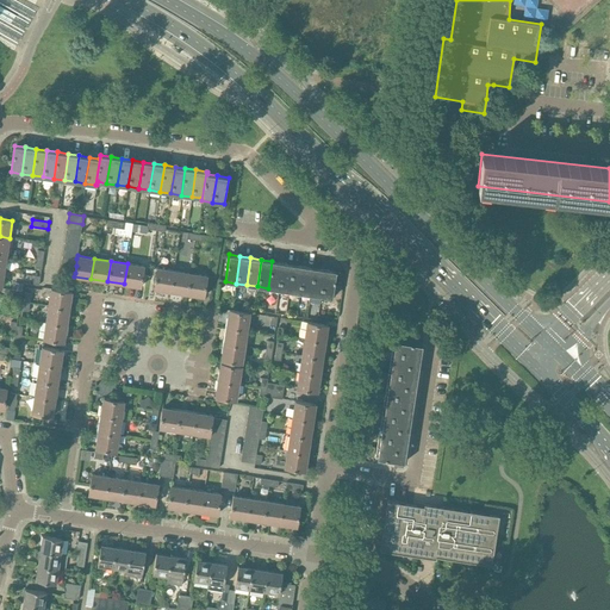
[(282,262),(272,261),(268,288),(279,290),(282,262)]
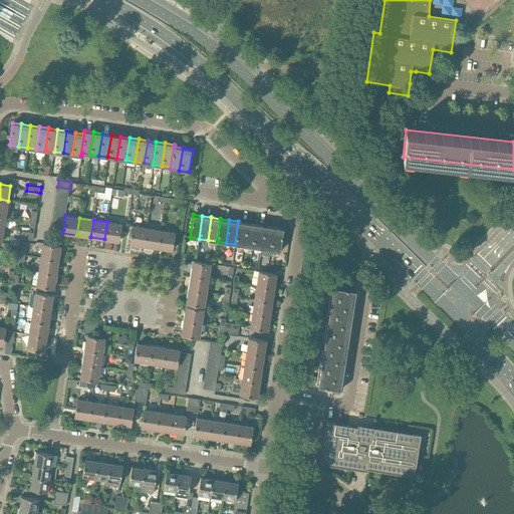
[(235,244),(243,245),(247,223),(238,221),(235,244)]
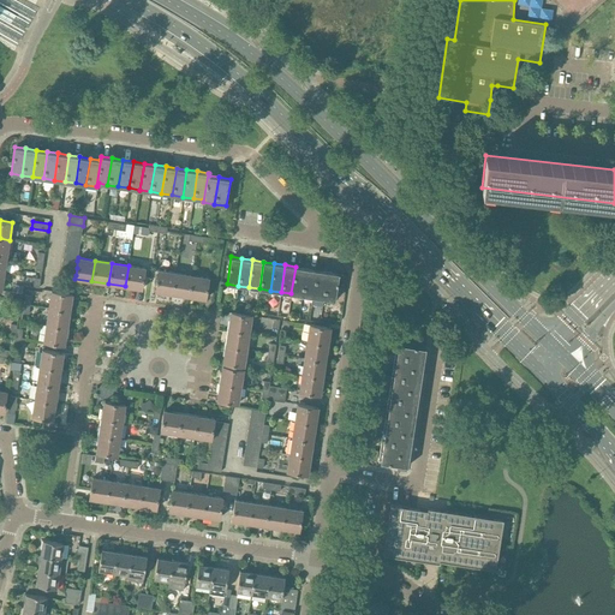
[(129,266),(125,286),(142,288),(145,268),(129,266)]
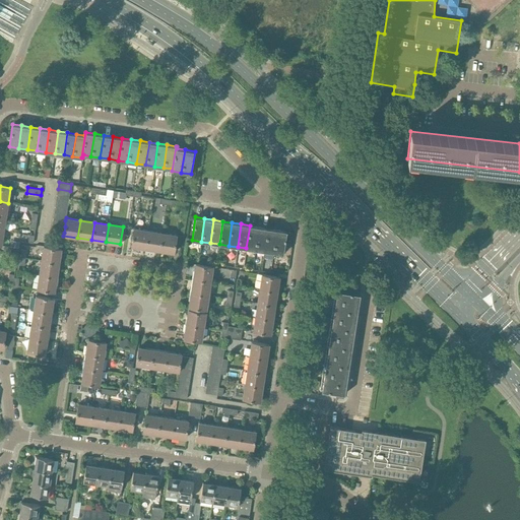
[(246,248),(255,250),(259,226),(250,225),(246,248)]
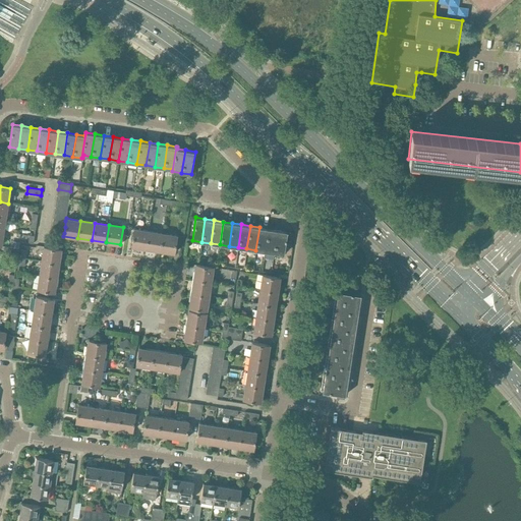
[(255,250),(266,251),(269,229),(259,227),(255,250)]
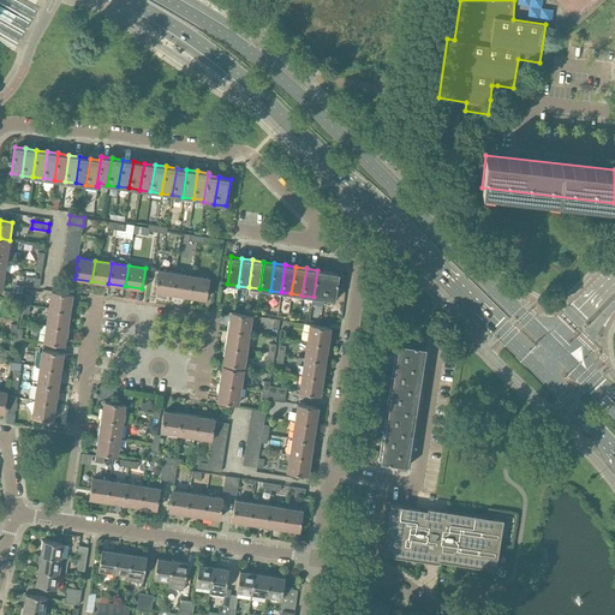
[(172,293),(175,273),(159,270),(155,291),(172,293)]
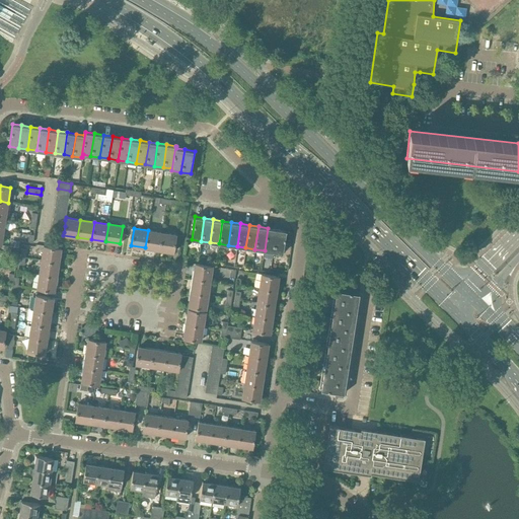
[(265,250),(273,252),(277,229),(268,228),(265,250)]
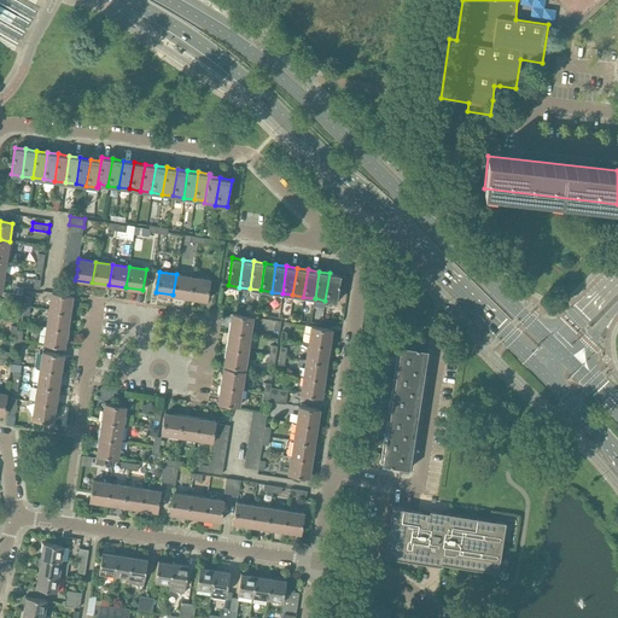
[(330,273),(325,301),(337,302),(340,274),(330,273)]
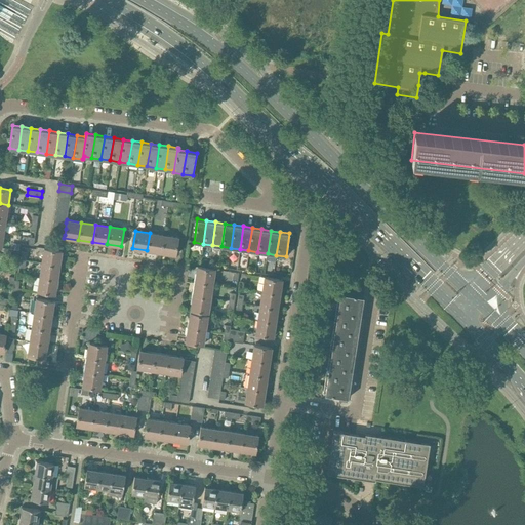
[(164,235),(150,233),(147,250),(161,253),(164,235)]
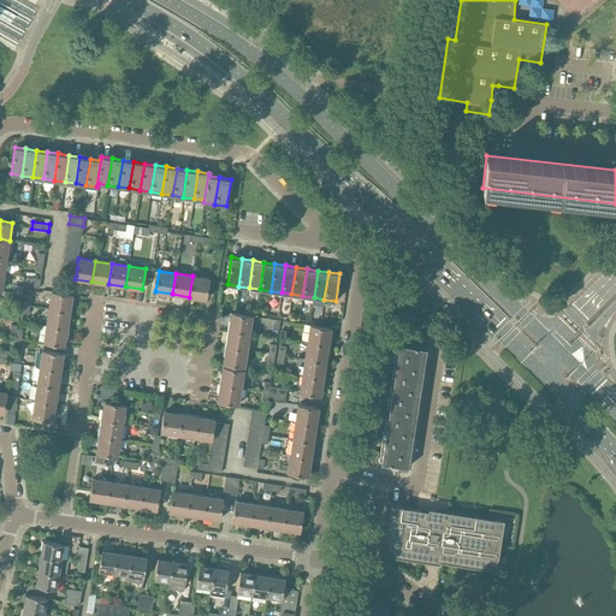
[(189,297),(206,300),(209,279),(193,276),(189,297)]
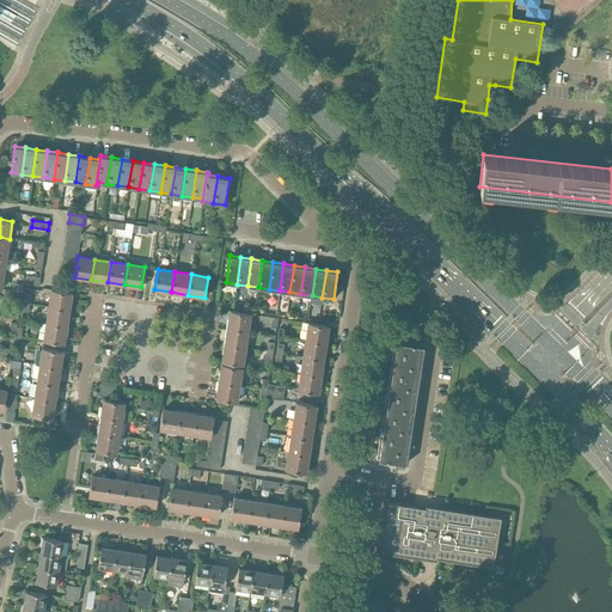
[(20,299),(22,297),(22,292),(5,289),(4,297),(20,299)]
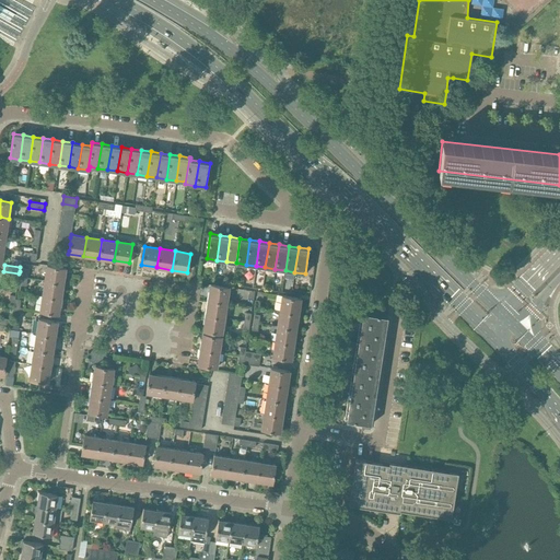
[(63,283),(66,271),(66,268),(47,265),(45,280),(63,283)]
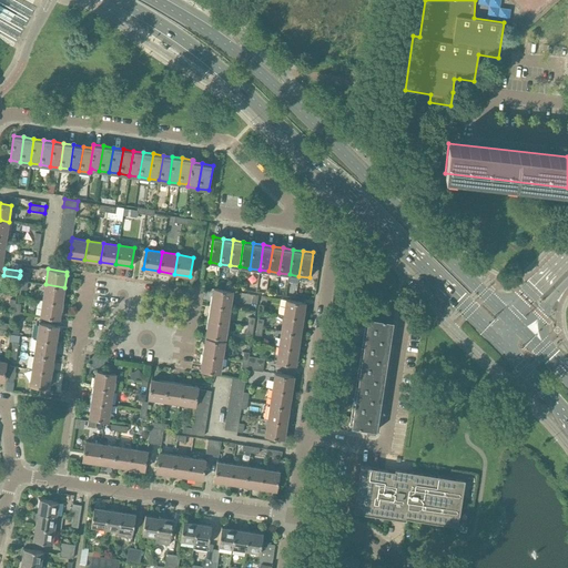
[(62,303),(64,287),(46,284),(42,300),(62,303)]
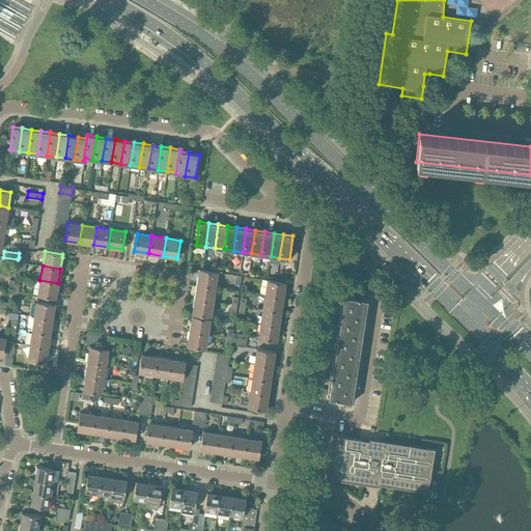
[(197,284),(215,287),(218,273),(199,270),(197,284)]
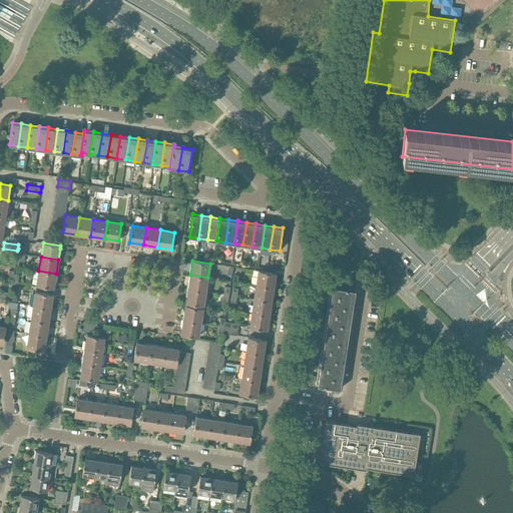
[(56,274),(38,271),(36,285),(53,288),(56,274)]
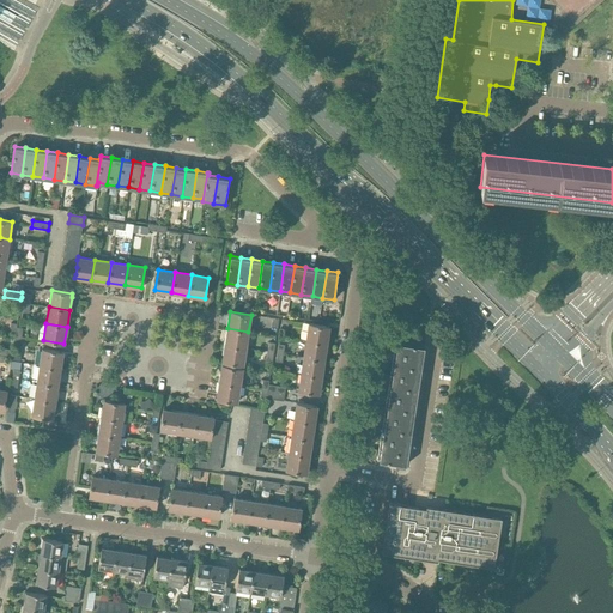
[(307,340),(327,344),(329,327),(309,323),(307,340)]
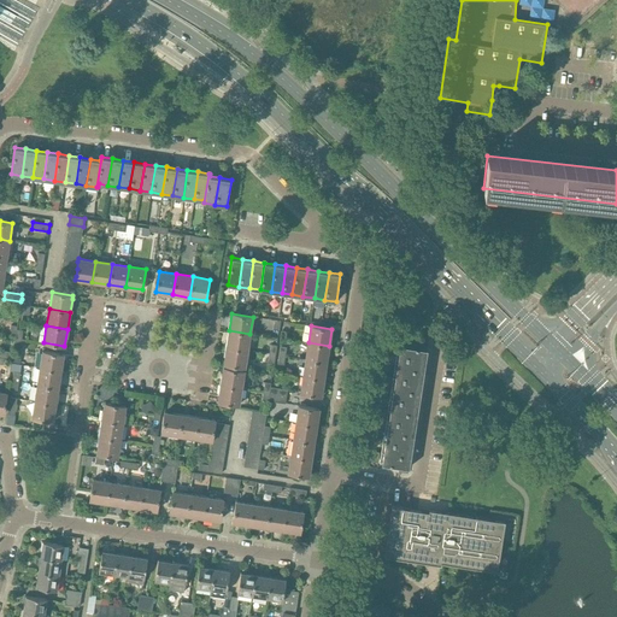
[(247,351),(250,334),(229,330),(227,347),(247,351)]
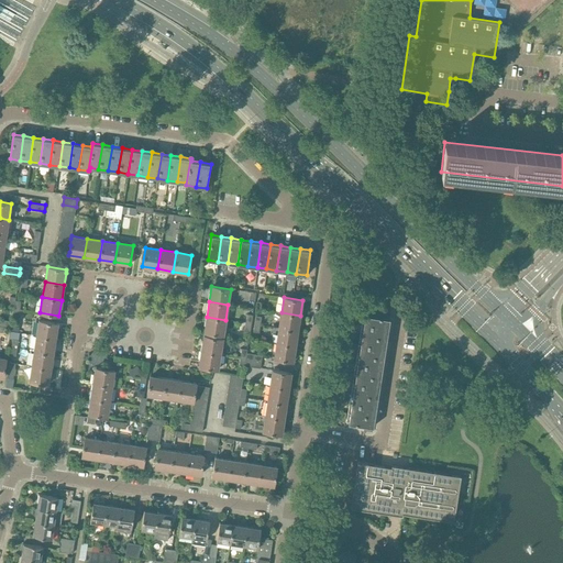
[(298,331),(300,316),(282,312),(278,328),(298,331)]
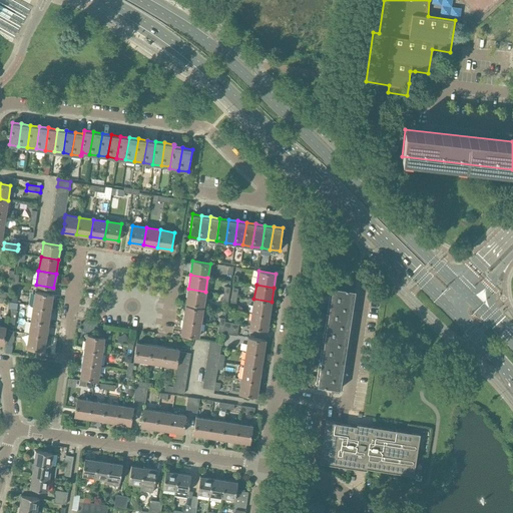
[(354,300),(355,290),(333,287),(331,296),(354,300)]
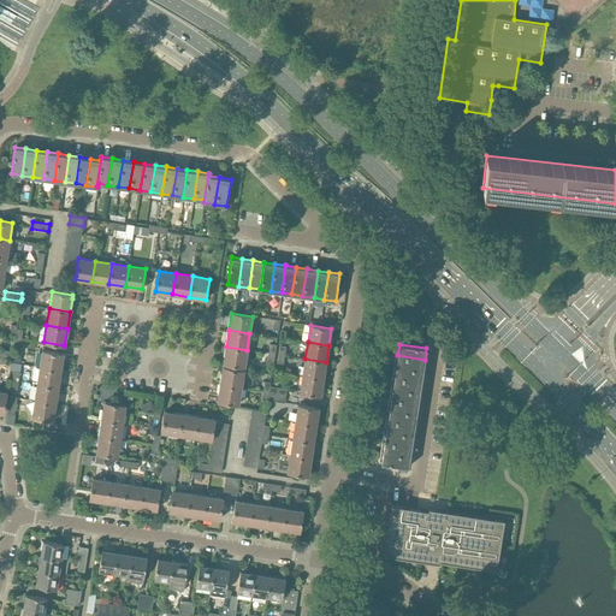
[(247,350),(226,347),(224,363),(244,367),(247,350)]
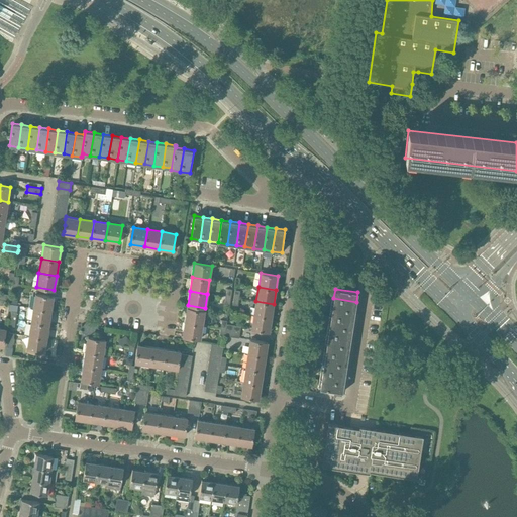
[(11,295),(0,293),(0,299),(3,300),(10,301),(11,295)]
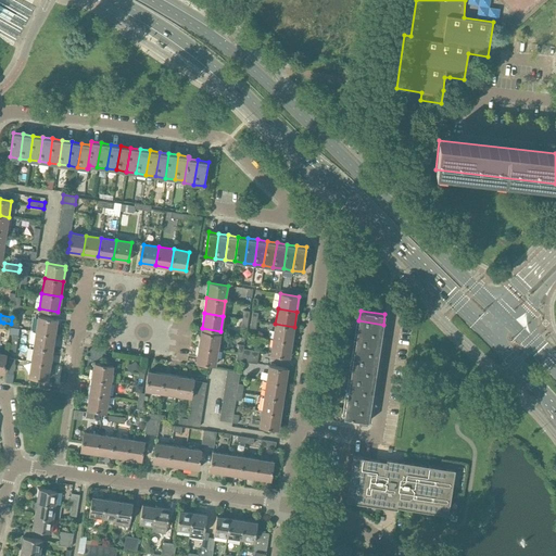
[(36,331),(54,335),(58,319),(38,316),(36,331)]
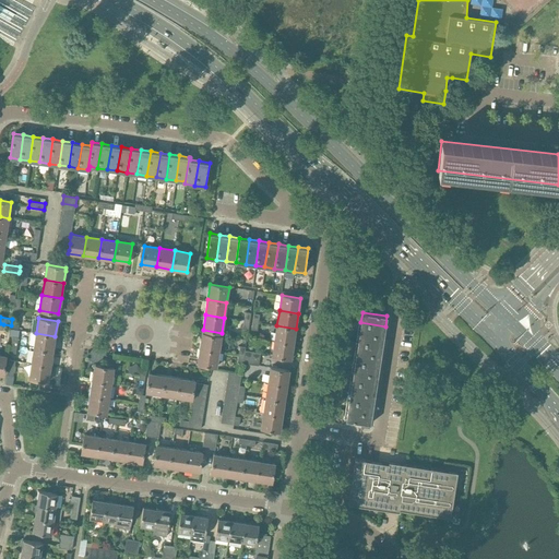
[(383,336),(385,326),(360,322),(359,332),(383,336)]
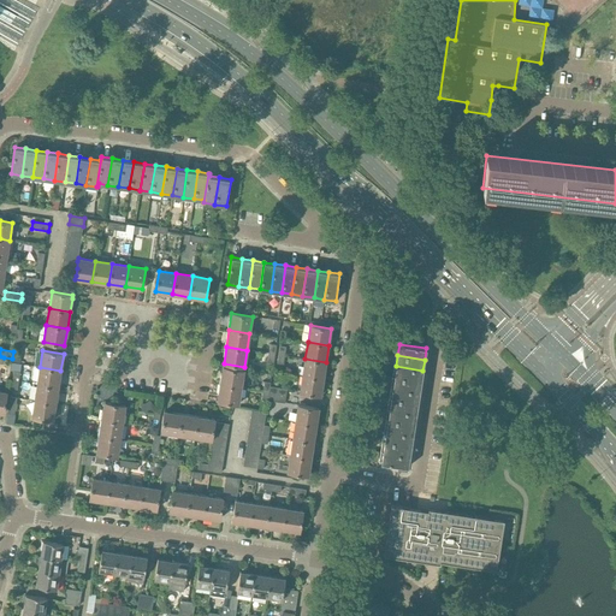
[(324,378),(326,362),(304,359),(302,375),(324,378)]
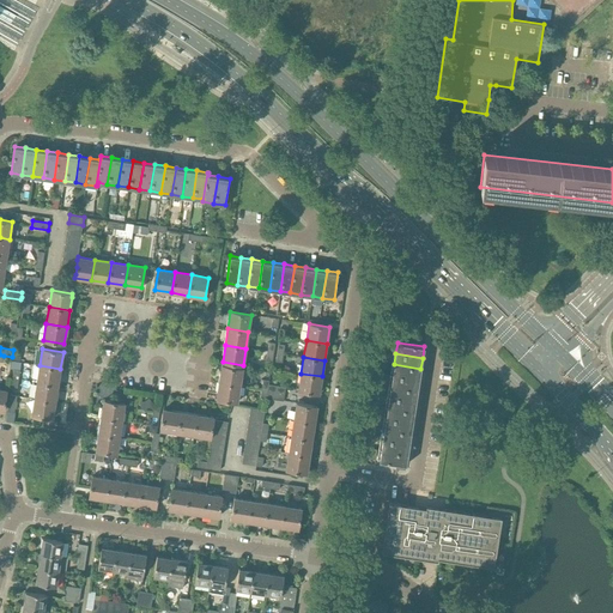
[(419,378),(420,369),(394,364),(393,375),(419,378)]
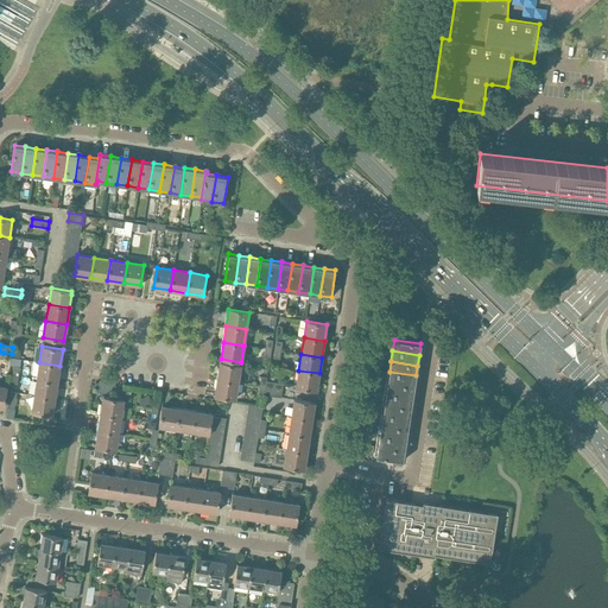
[(39,362),(37,379),(57,381),(59,366),(39,362)]
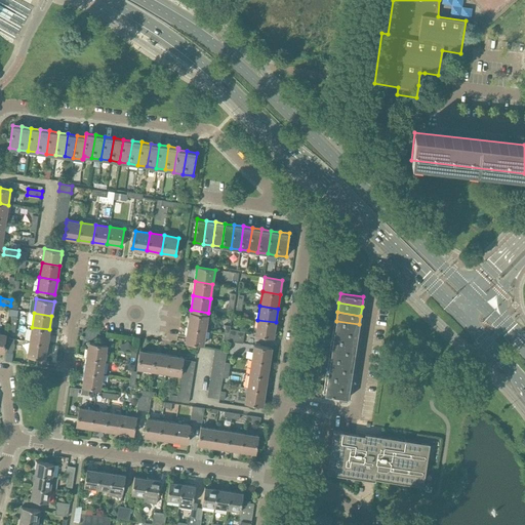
[(188,327),(205,330),(208,316),(190,313),(188,327)]
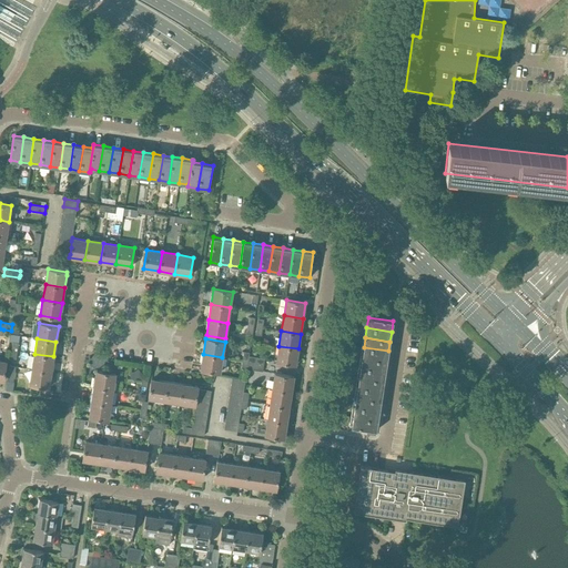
[(298,348),(279,346),(276,362),(295,365),(298,348)]
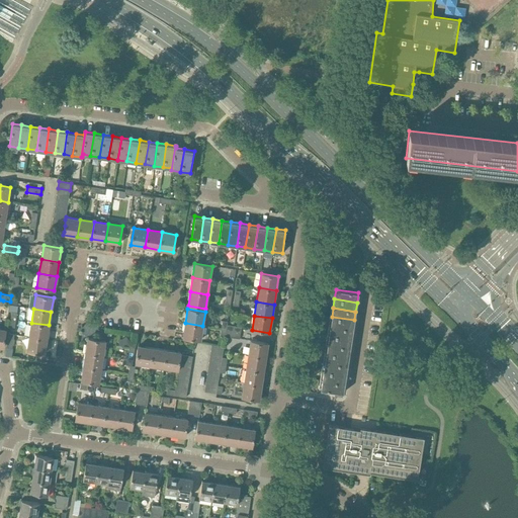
[(353,329),(354,320),(332,317),(330,326),(353,329)]
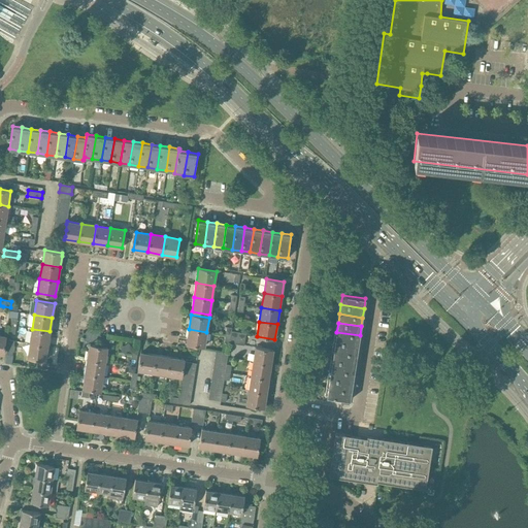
[(47,345),(50,331),(32,329),(30,342),(47,345)]
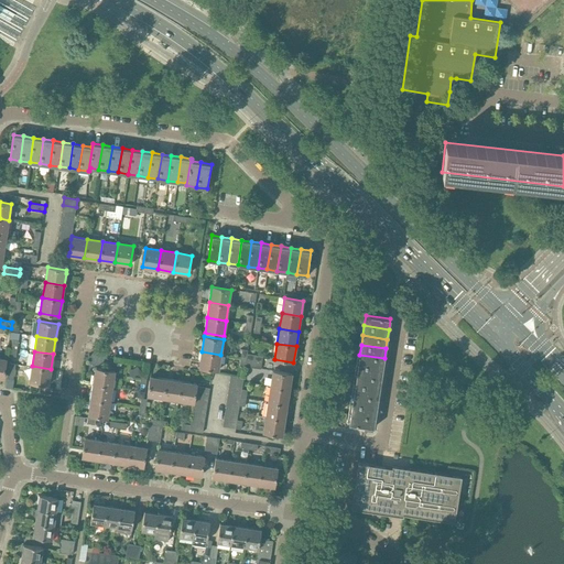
[(220,355),(202,351),(199,368),(218,370),(220,355)]
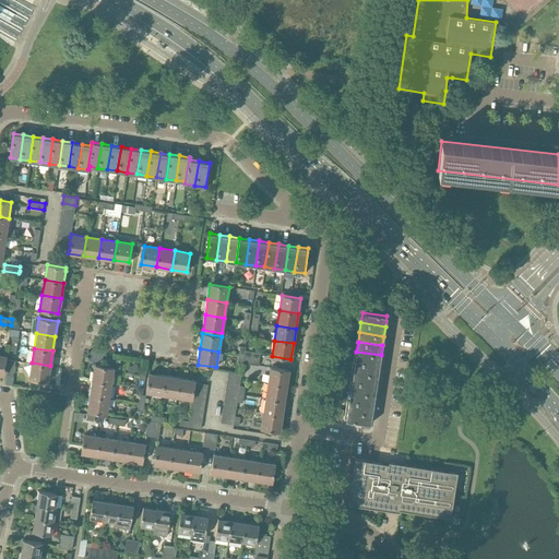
[(379,365),(381,355),(356,352),(355,361),(379,365)]
